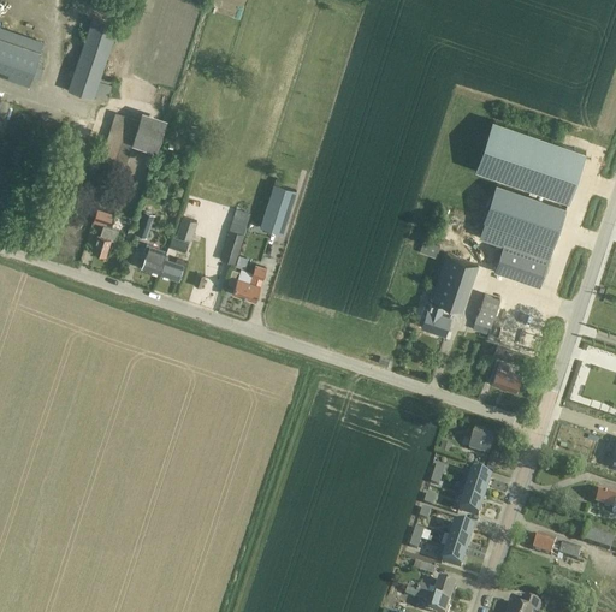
[(111,89),(99,84),(116,31),(90,23),(67,95),(93,102),(94,99),(107,102),(111,89)]
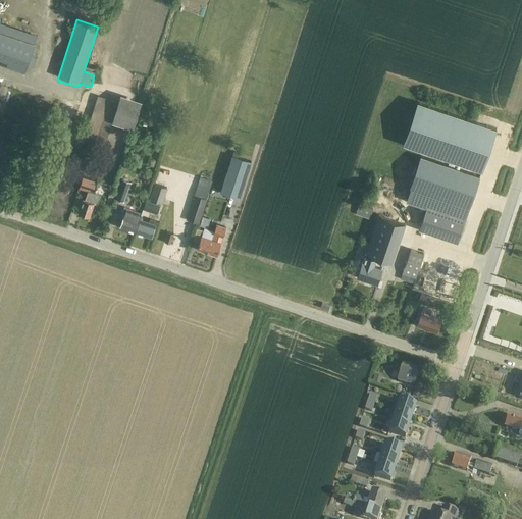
[(0,26),(0,65),(25,74),(27,68),(34,71),(38,61),(31,59),(38,39),(0,26)]
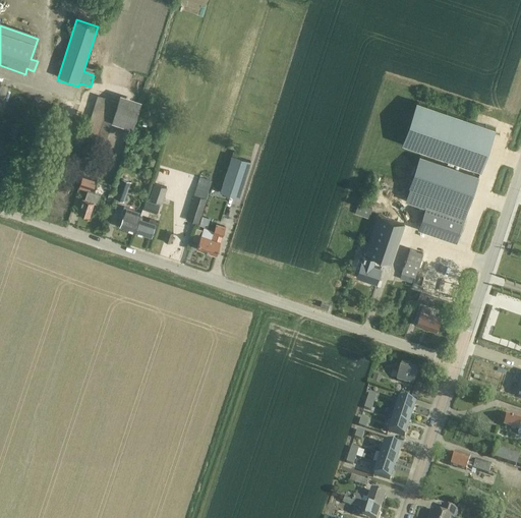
[(112,125),(132,132),(141,104),(120,98),(112,125)]
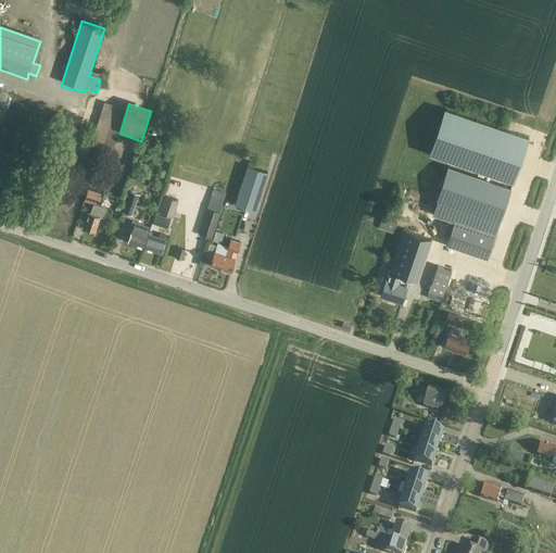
[(93,146),(114,151),(126,112),(104,105),(93,146)]
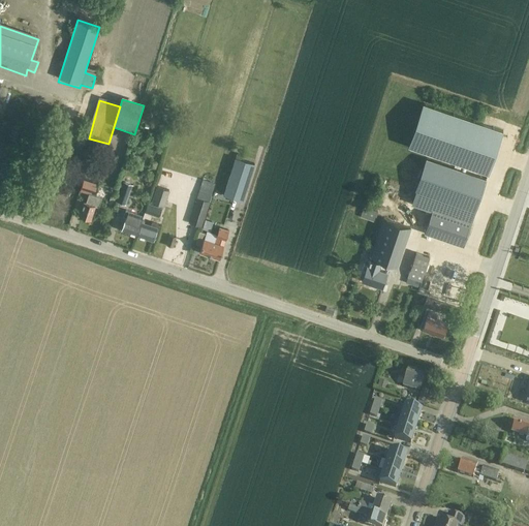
[(423,105),(408,148),(489,176),(503,133),(423,105)]
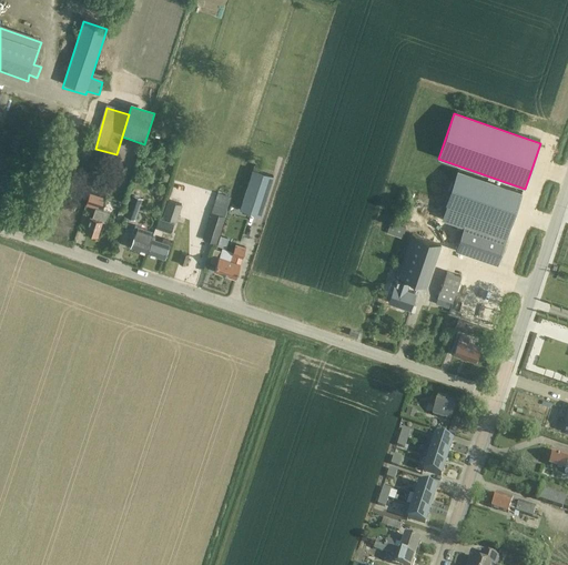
[(17,140),(12,153),(19,155),(23,142),(17,140)]
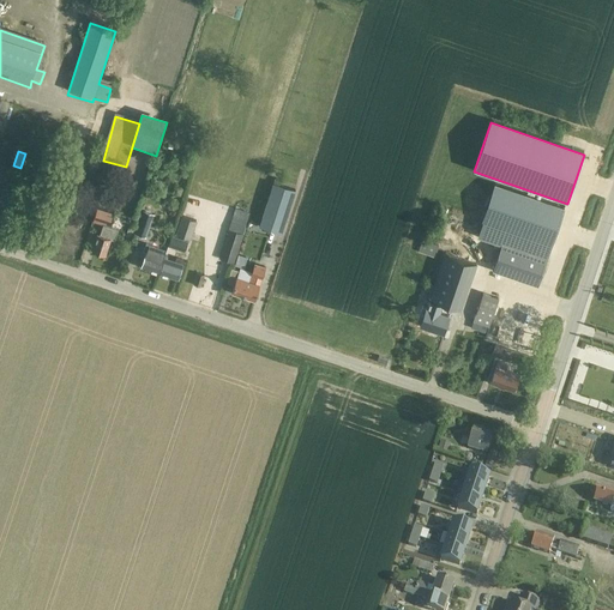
[(260,229),(269,233),(282,236),(295,193),(274,186),(260,229)]
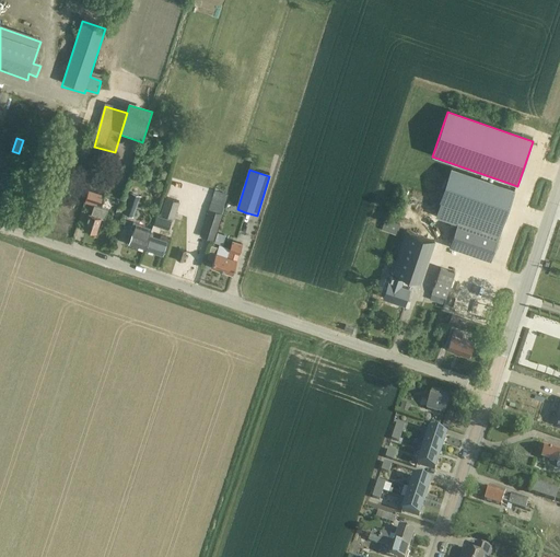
[(441,205),(435,219),(457,227),(499,241),(503,225),(515,193),(504,189),(452,171),(441,205)]
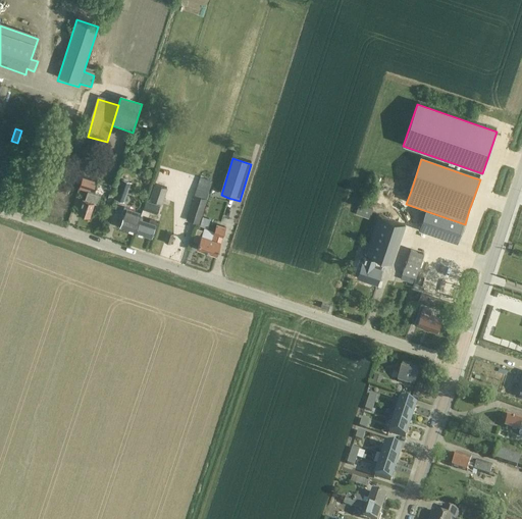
[(97,185),(87,183),(83,180),(81,189),(94,193),(97,185)]
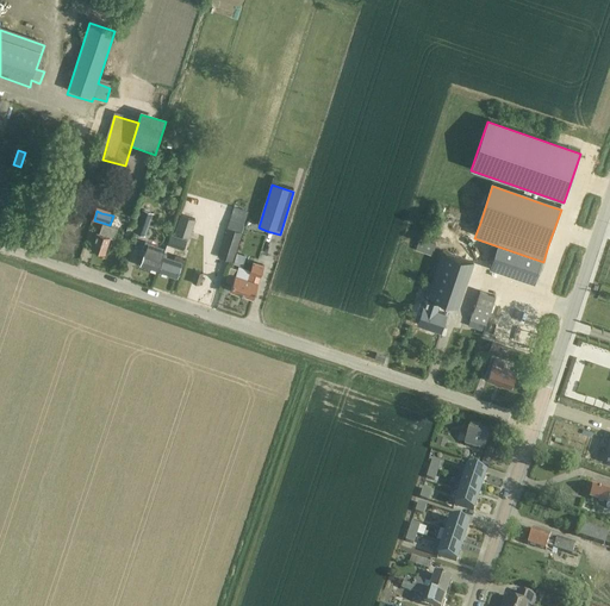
[(249,216),(234,211),(218,260),(234,264),(249,216)]
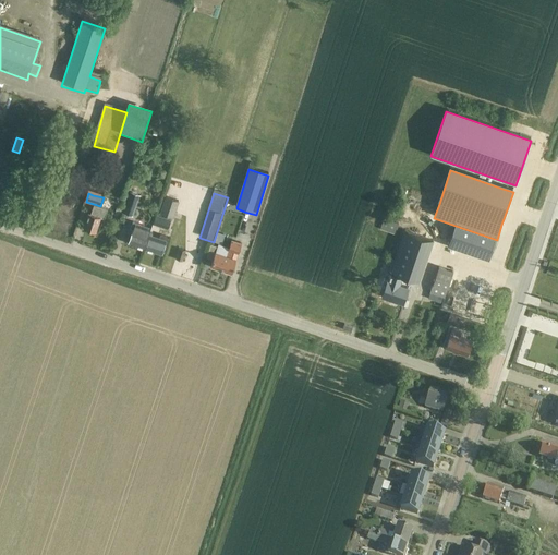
[(140,198),(131,195),(124,216),(133,219),(140,198)]
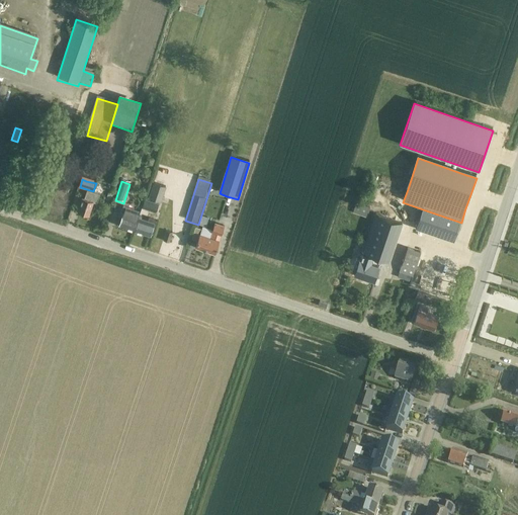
[(149,201),(162,205),(167,190),(154,185),(149,201)]
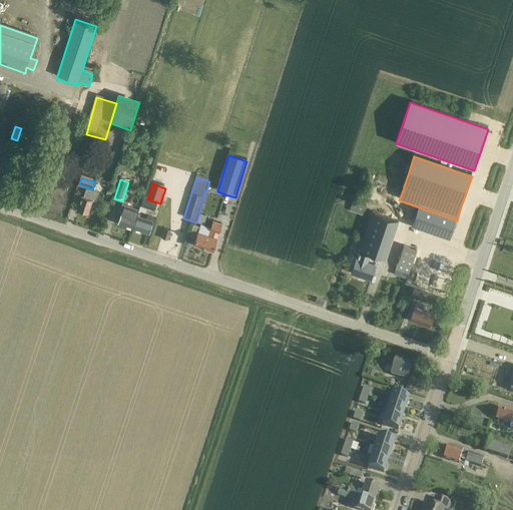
[(81,198),(80,202),(77,212),(88,215),(92,202),(96,203),(99,194),(86,190),(83,199),(81,198)]
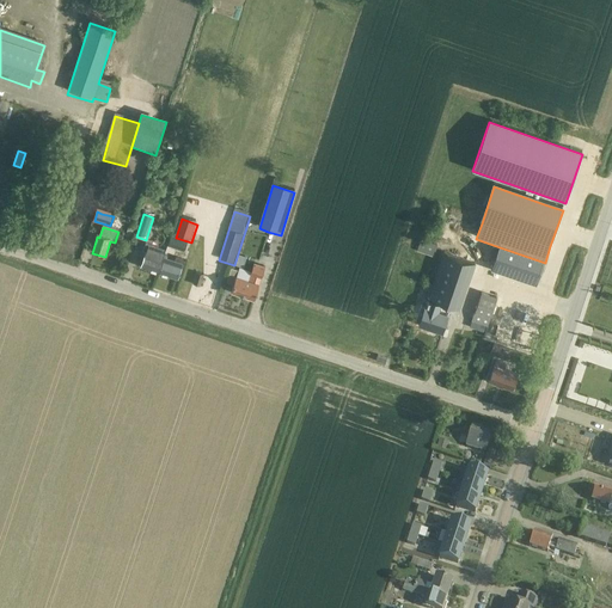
[(188,245),(176,241),(170,240),(167,250),(184,255),(188,245)]
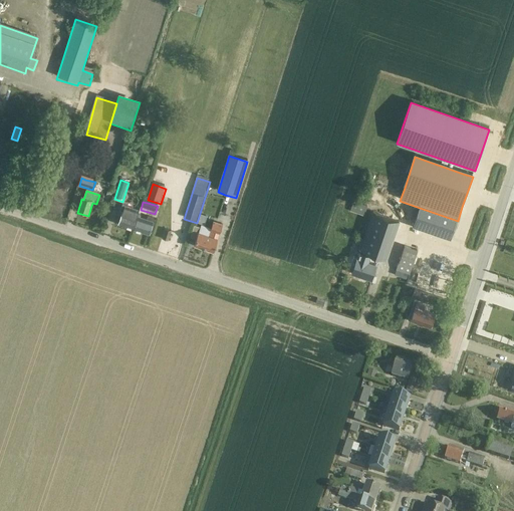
[(367,209),(353,204),(350,214),(363,219),(367,209)]
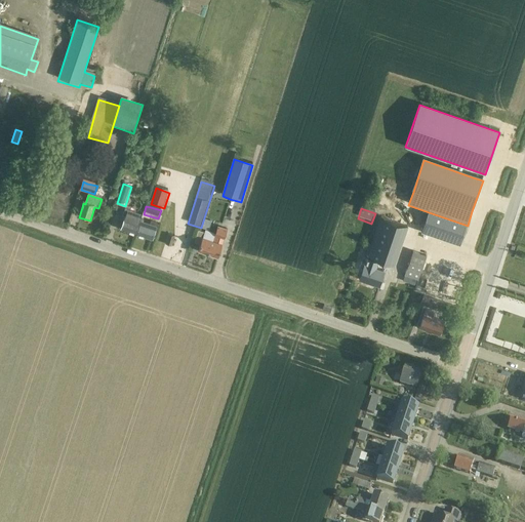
[(125,211),(121,222),(124,222),(121,231),(136,237),(140,223),(143,217),(125,211)]
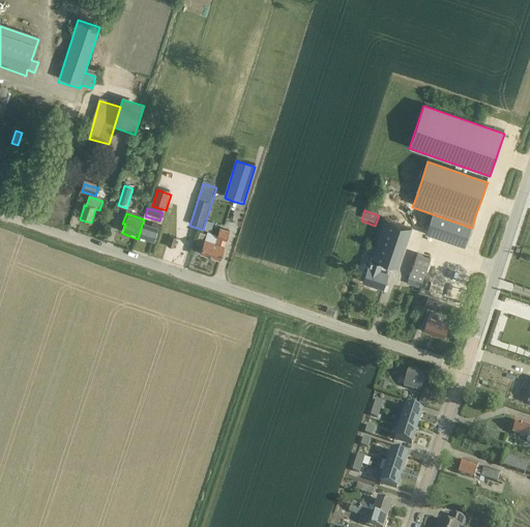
[(433,214),(425,235),(454,245),(465,249),(472,228),(433,214)]
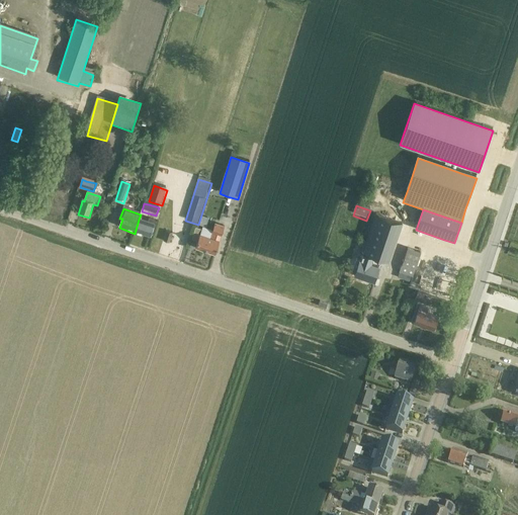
[(360,262),(358,267),(354,277),(373,283),(378,269),(371,266),(374,259),(390,264),(402,227),(374,217),(366,243),(362,241),(359,249),(363,251),(362,255),(363,255),(360,262)]
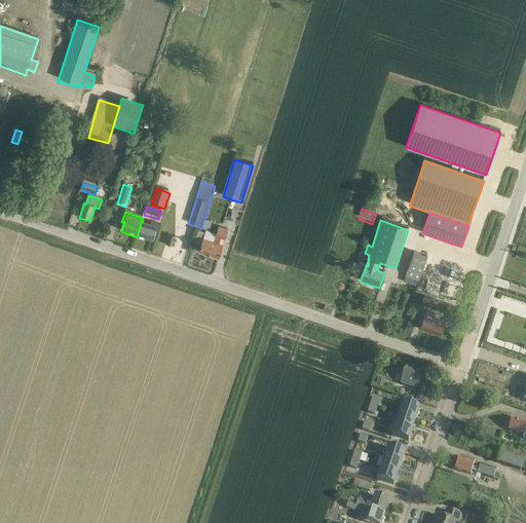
[(141,223),(137,237),(152,243),(156,230),(143,226),(144,224),(141,223)]
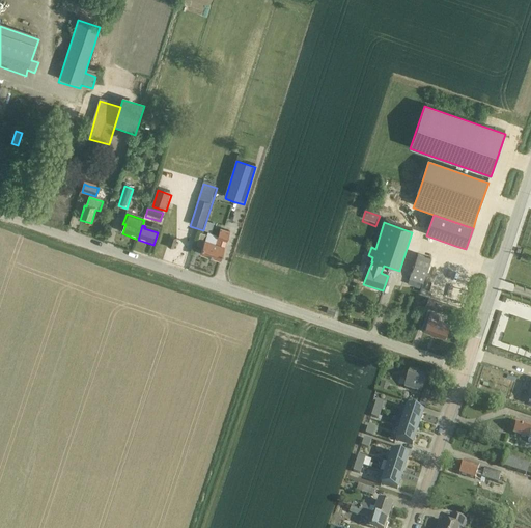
[(200,237),(200,238),(197,248),(202,249),(200,256),(221,262),(230,234),(221,231),(217,242),(219,243),(217,247),(204,244),(206,239),(200,237)]
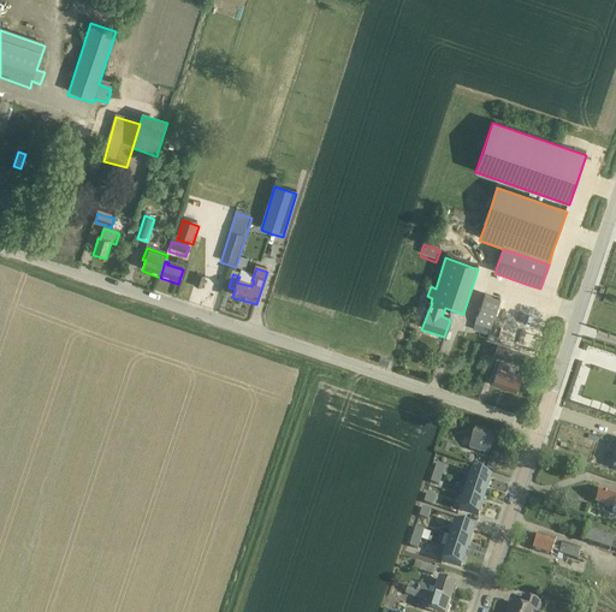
[(206,280),(200,278),(196,289),(201,291),(206,280)]
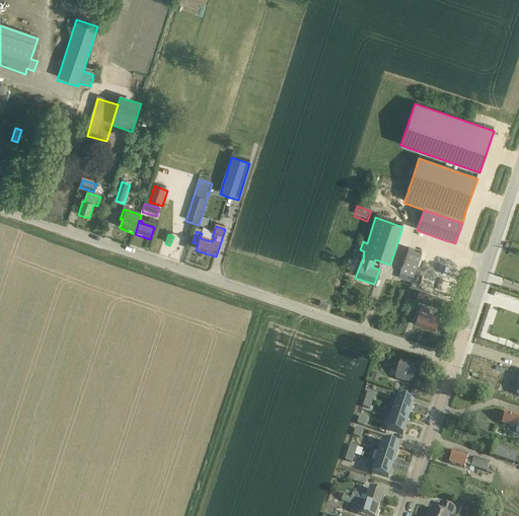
[(414,279),(422,255),(409,250),(400,275),(414,279)]
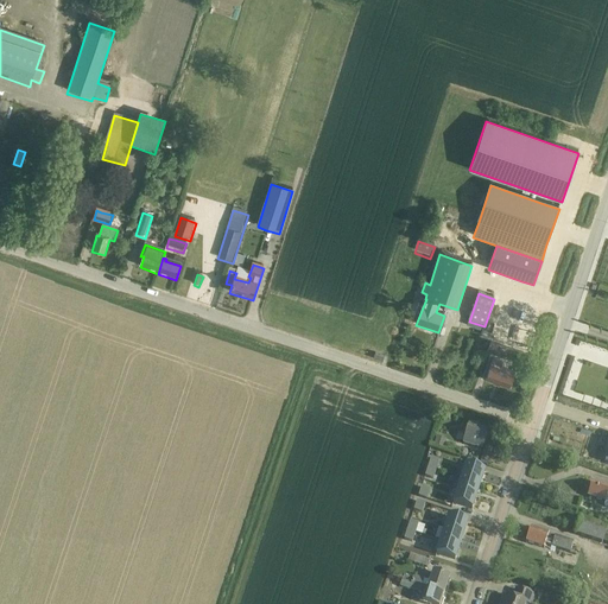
[(489,344),(488,351),(495,354),(498,347),(489,344)]
